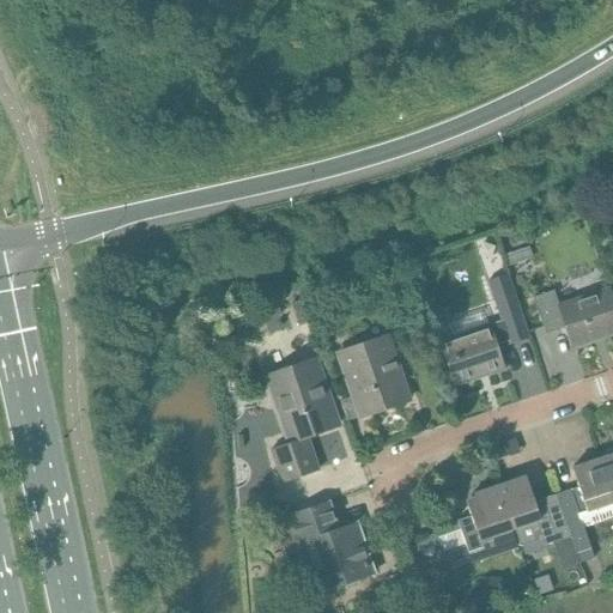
[(416,266),(406,269),(410,281),(419,279),(416,266)]
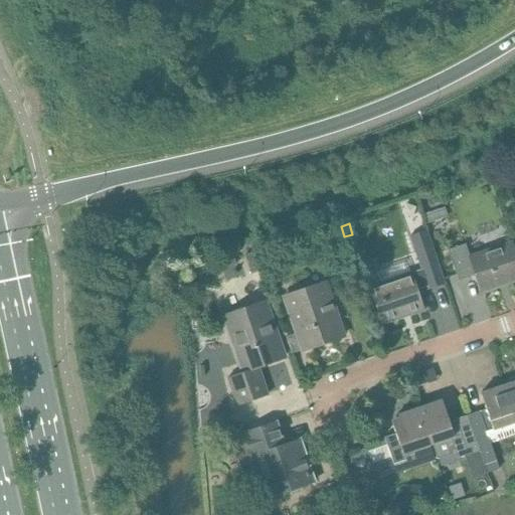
[(426,230),(410,236),(417,261),(420,269),(426,287),(427,290),(445,284),(435,254),(426,230)]
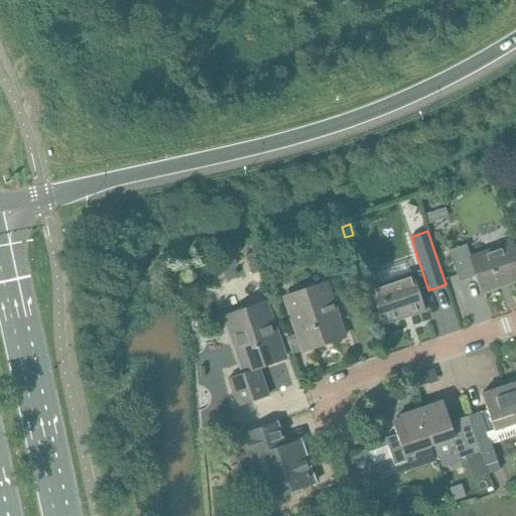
[(448,250),(459,281),(476,275),(482,291),(515,279),(515,254),(512,243),(471,257),(467,244),(448,250)]
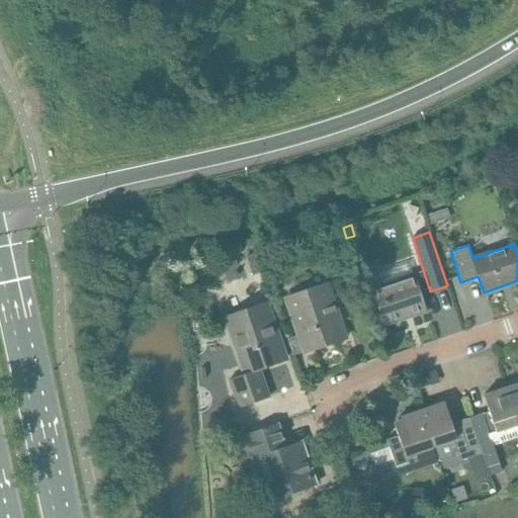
[(376,265),(364,269),(383,325),(411,315),(412,318),(427,313),(419,291),(429,288),(423,270),(413,274),(382,284),(376,265)]
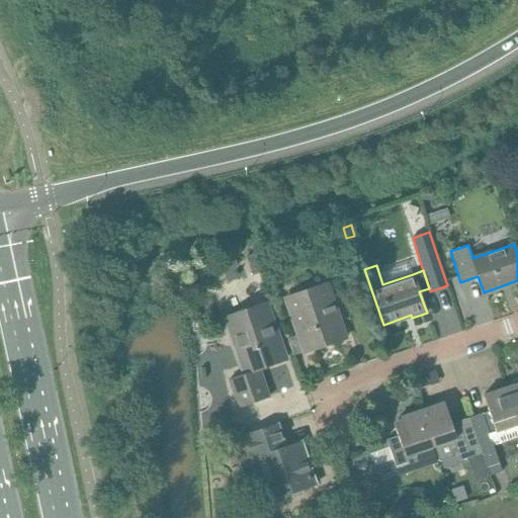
[(327,284),(285,298),(304,352),(346,338),(327,284)]
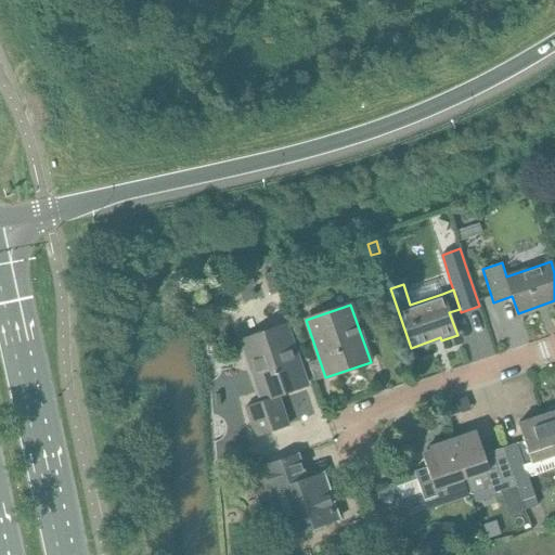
[(263,400),(248,405),(259,435),(288,425),(279,395),(306,386),(284,326),(242,340),(263,400)]
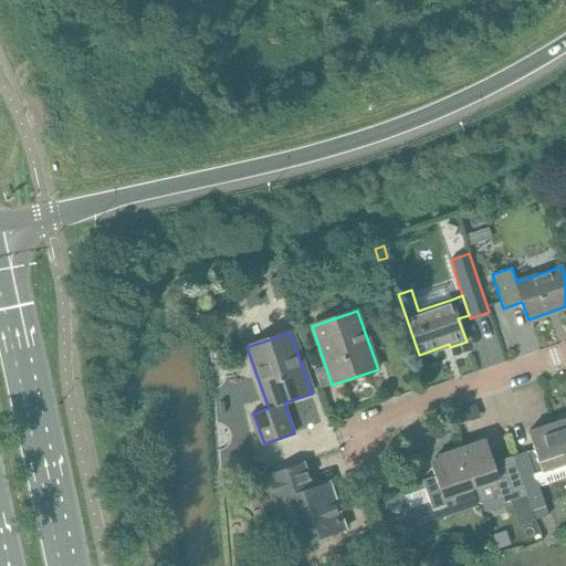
[(456,427),(467,423),(461,409),(451,412),(456,427)]
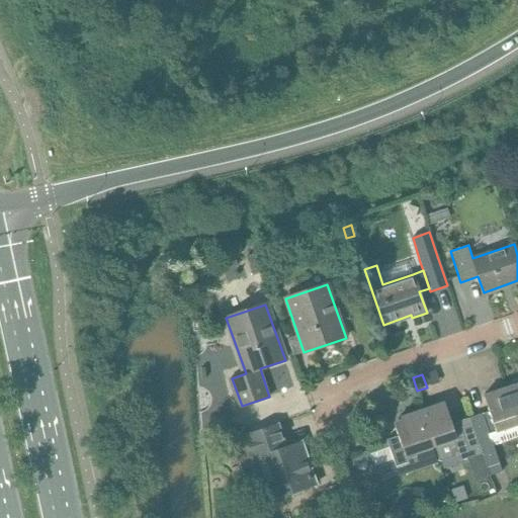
[(517,426),(517,382),(505,387),(517,426)]
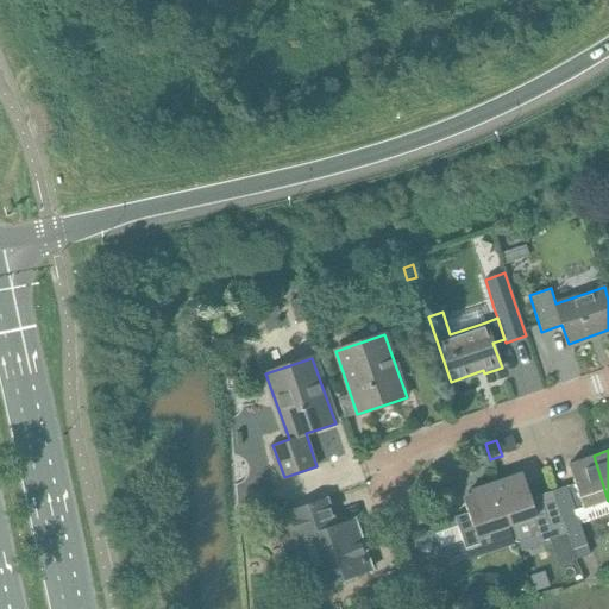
[(608,501),(594,456),(569,465),(575,483),(552,490),(570,544),(576,559),(589,554),(579,525),(608,514),(608,501)]
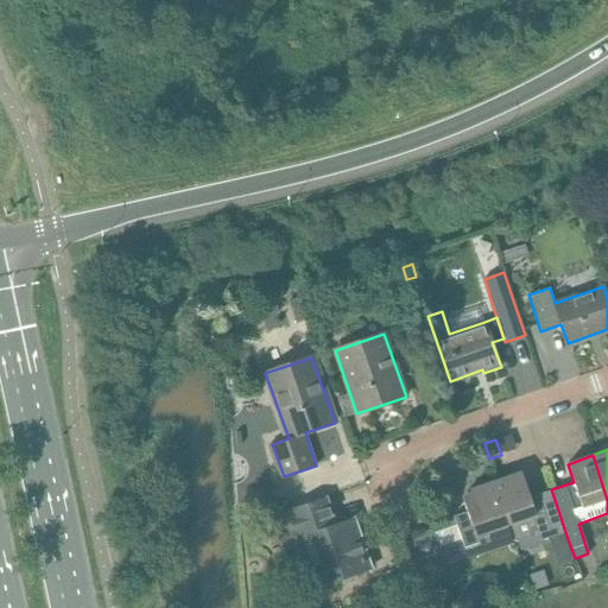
[(521,473),(492,482),(512,542),(537,533),(539,540),(548,538),(551,549),(569,543),(551,489),(530,496),(521,473)]
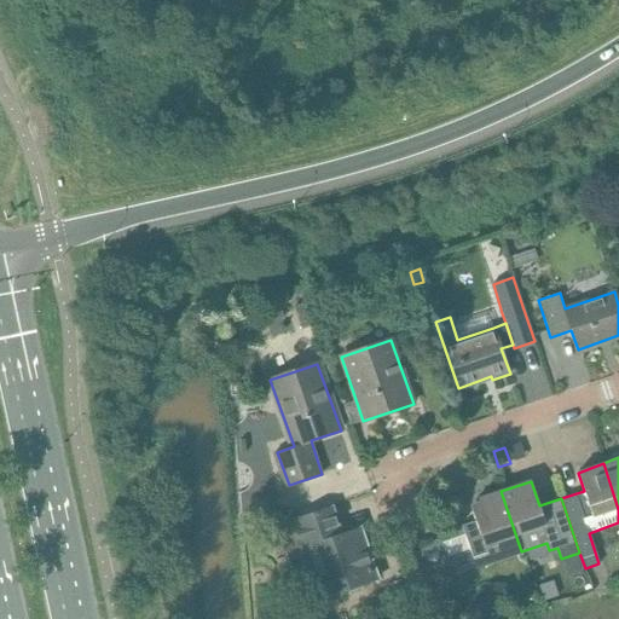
[(462,526),(439,533),(447,556),(469,548),(473,557),(485,553),(489,563),(521,551),(501,491),(479,498),(480,502),(470,505),(475,520),(462,525),(462,526)]
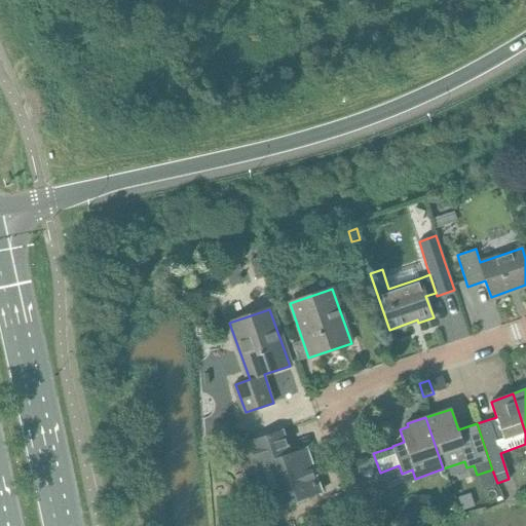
[(290,454),(282,430),(234,446),(247,482),(254,491),(263,494),(266,493),(271,510),(318,493),(310,466),(312,465),(306,448),(290,454)]
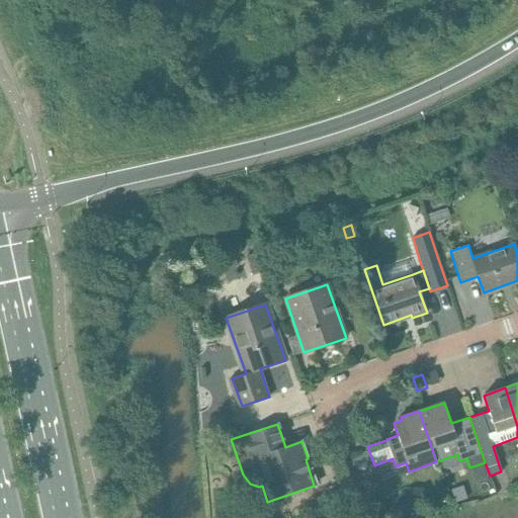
[(416,517),(425,508),(408,497),(396,515),(384,517),(416,517)]
